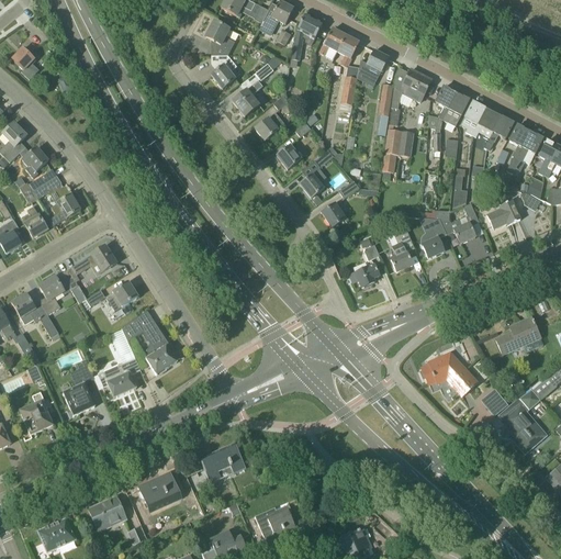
[(222,7),(232,12),(237,15),(243,4),(251,10),(256,2),(251,0),(225,0),(227,1),(224,7),(222,7)]
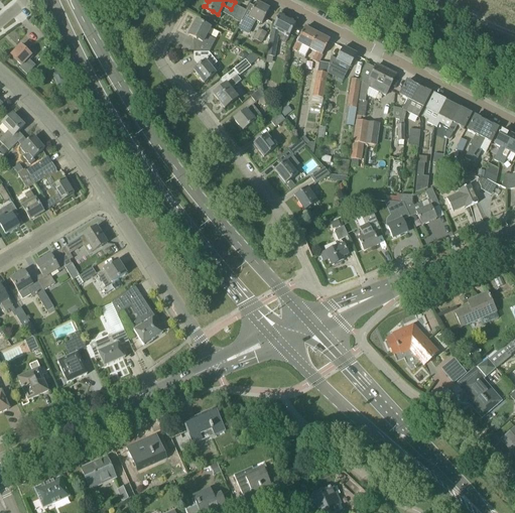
[(263,21),(270,7),(257,0),(245,22),(251,25),(255,17),(263,21)]
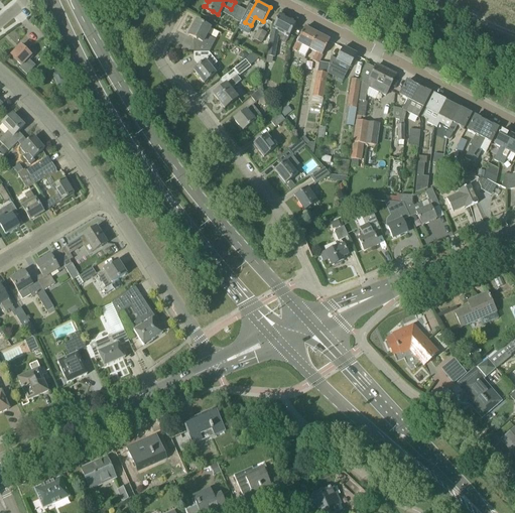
[(234,17),(241,20),(247,8),(240,5),(234,17)]
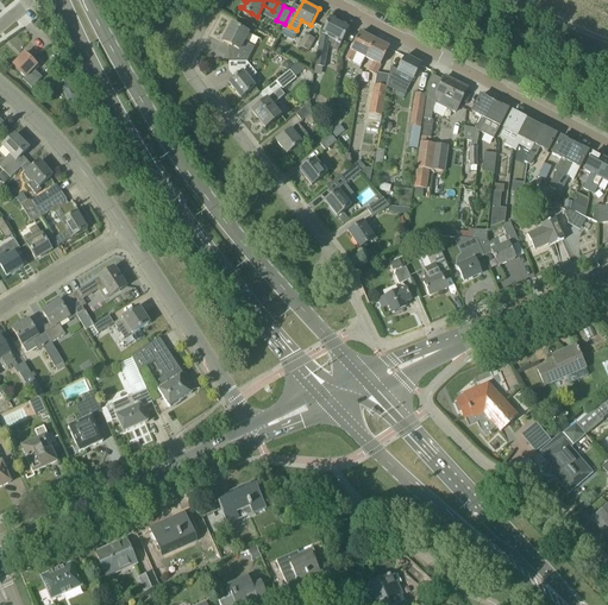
[(350,25),(331,14),(323,31),(318,63),(325,64),(328,42),(327,41),(327,38),(332,41),(332,44),(337,48),(340,41),(342,41),(350,25)]
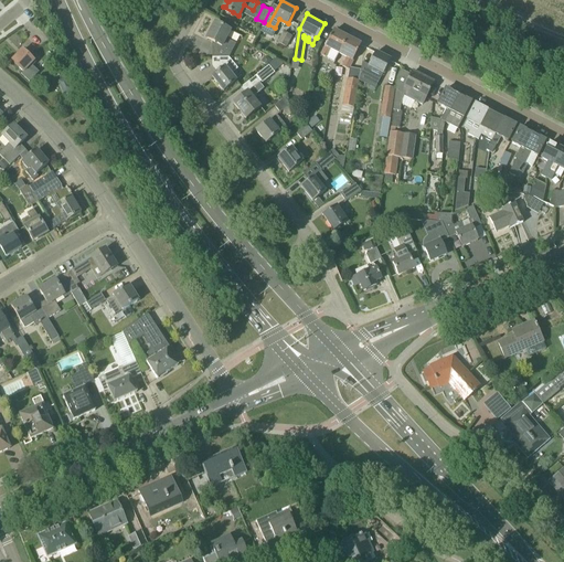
[(216,20),(208,38),(209,38),(222,44),(221,48),(214,48),(214,46),(213,46),(214,54),(213,54),(213,55),(230,55),(237,41),(226,35),(231,28),(216,20)]
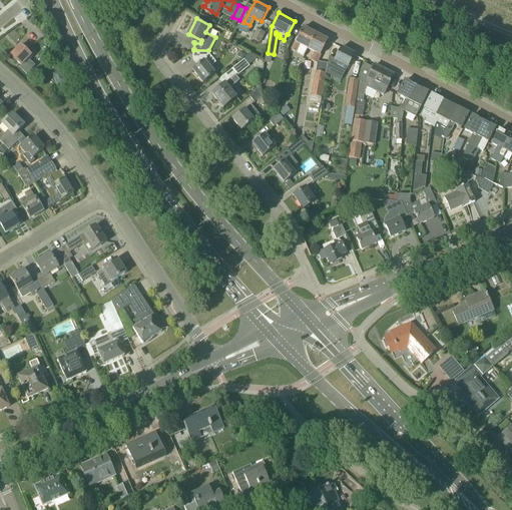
[(305,54),(309,46),(316,32),(304,25),(292,47),(305,54)]
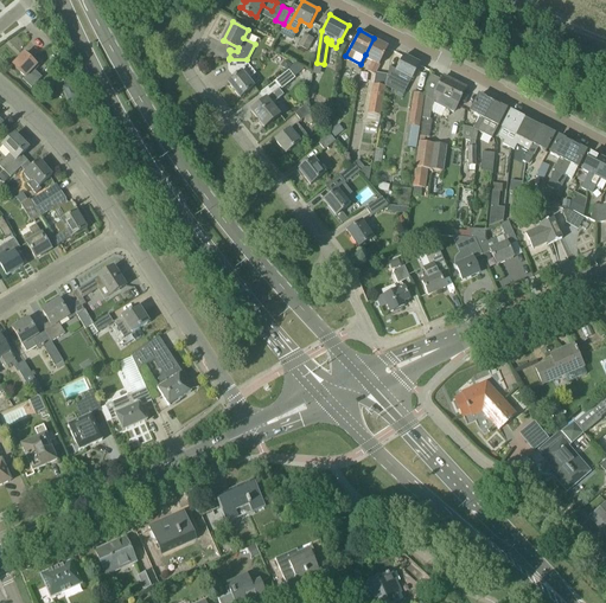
[(313,38),(314,36),(305,31),(299,44),(310,49),(314,38),(313,38)]
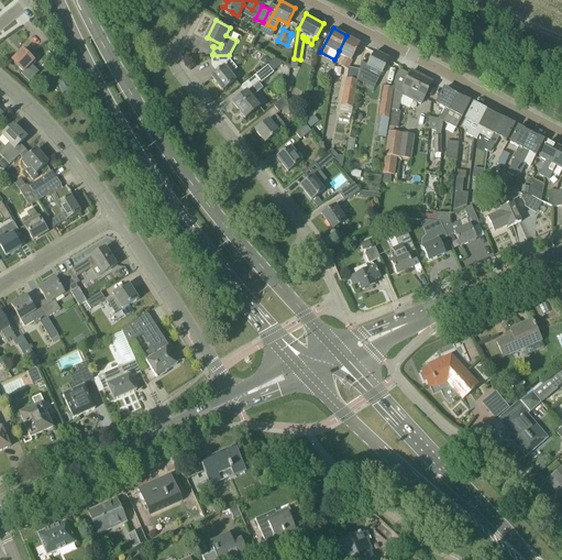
[(346,35),(339,51),(346,55),(342,64),(349,67),(353,58),(352,57),(361,42),(346,35)]
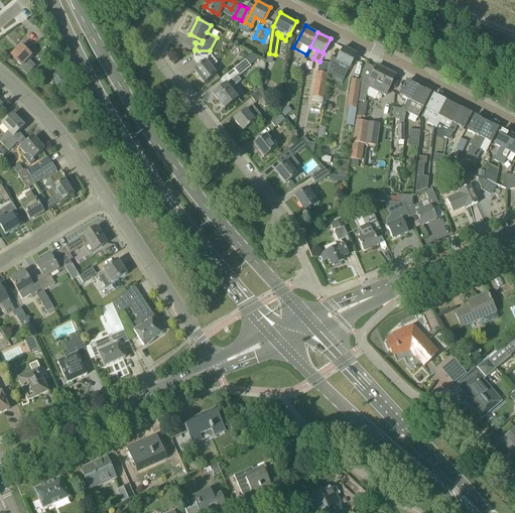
[(11,53),(22,63),(20,66),(27,73),(36,63),(29,56),(32,53),(21,43),(11,53)]
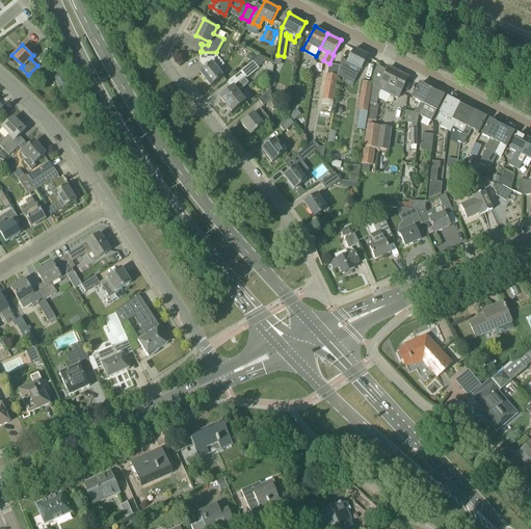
[(368,54),(354,47),(347,59),(342,56),(338,73),(348,78),(351,73),(356,75),(362,67),(368,54)]
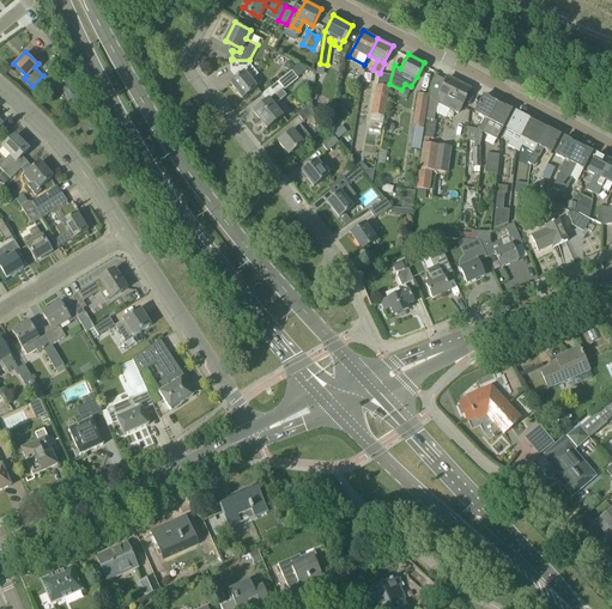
[(289,58),(285,65),(288,66),(291,68),(292,66),(295,62),(289,58)]
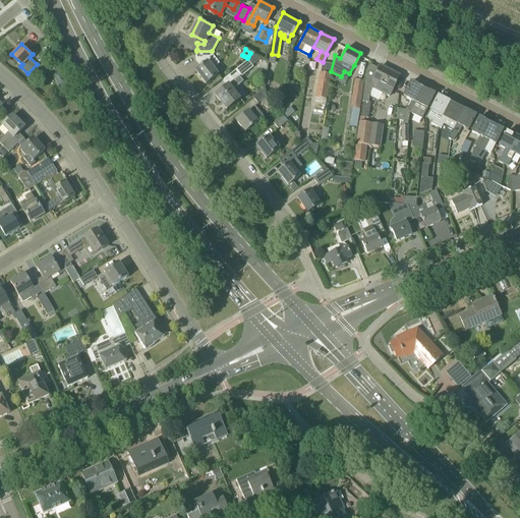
[(212,51),(196,51),(197,58),(206,58),(207,60),(196,69),(207,81),(219,72),(213,65),(220,60),(212,51)]
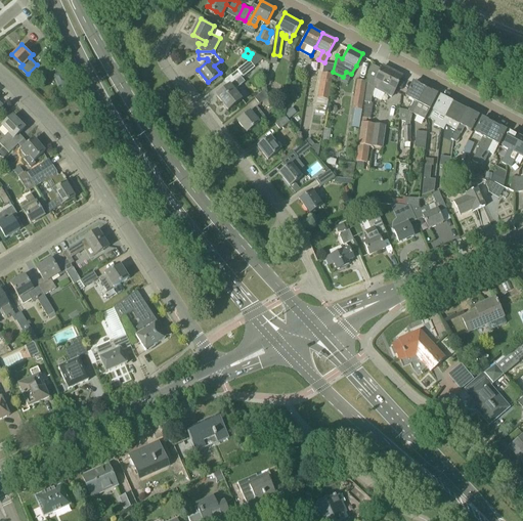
[(257,53),(250,58),(254,63),(263,56),(257,53)]
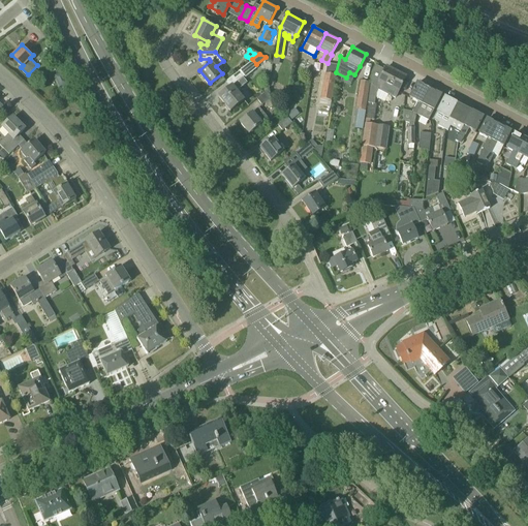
[(252,59),(241,68),(246,74),(257,65),(256,64),(252,59)]
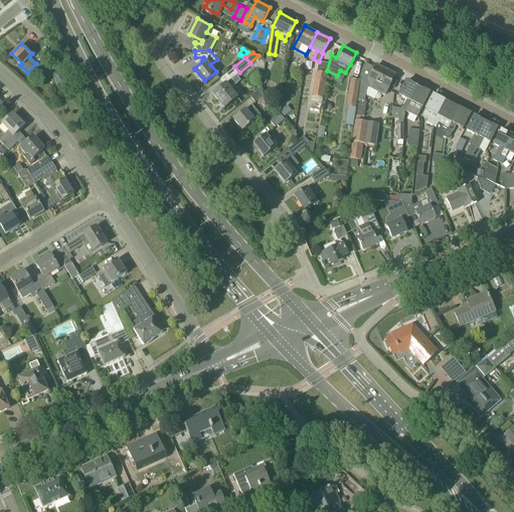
[(363,68),(360,90),(359,98),(365,99),(366,90),(369,83),(385,93),(395,72),(376,63),(375,65),(366,61),(363,68)]
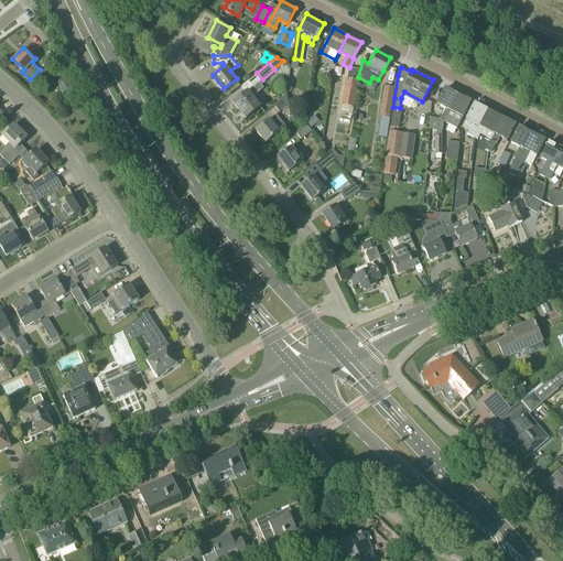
[(67,74),(58,78),(64,92),(65,90),(73,87),(67,74)]
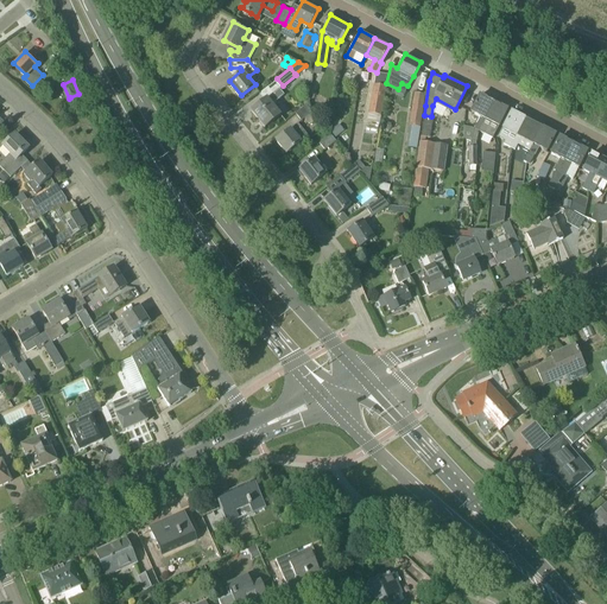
[(374,82),(368,110),(367,118),(379,120),(386,84),(374,82)]
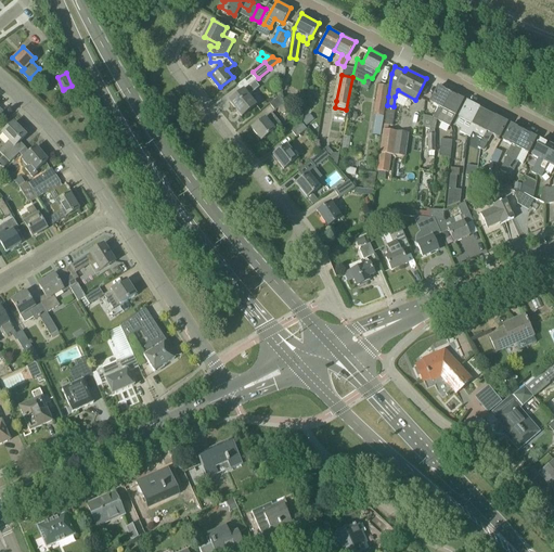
[(259,85),(255,79),(242,89),(230,99),(243,114),(256,103),(250,95),(255,91),(254,89),(259,85)]
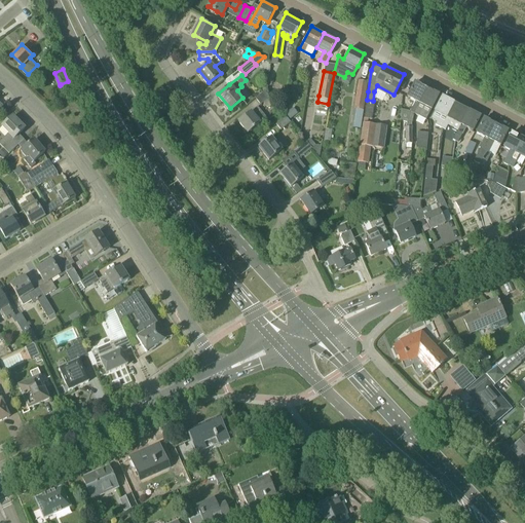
[(353,106),(364,108),(366,89),(368,79),(359,78),(353,106)]
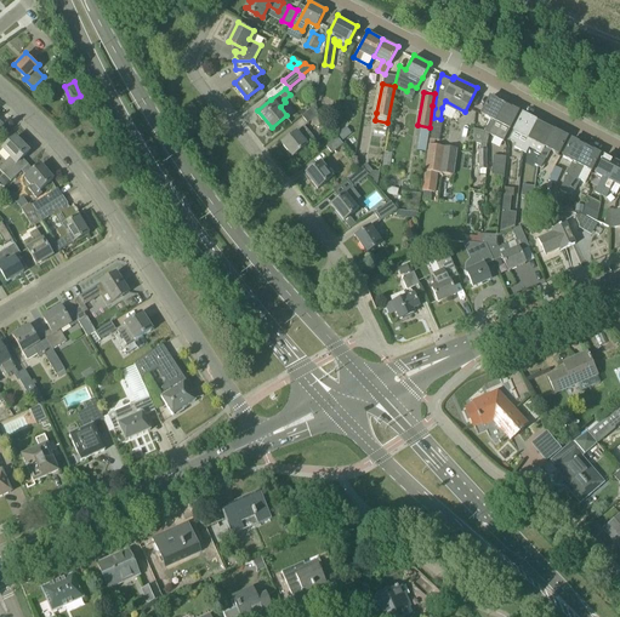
[(487,142),(489,130),(505,102),(490,95),(482,112),(491,116),(485,129),(482,140),(479,147),(479,166),(488,166),(487,147),(487,142)]
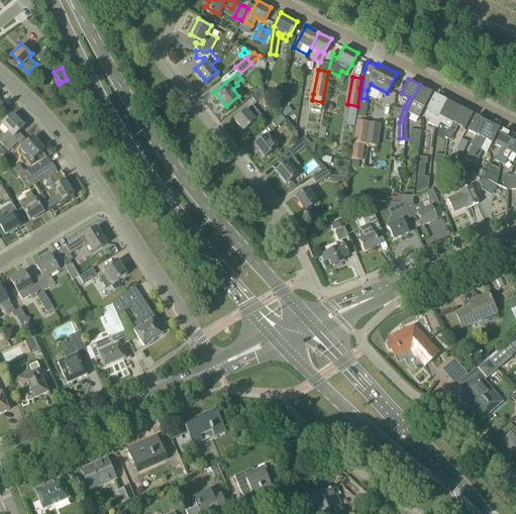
[(431,91),(420,85),(407,108),(419,115),(431,91)]
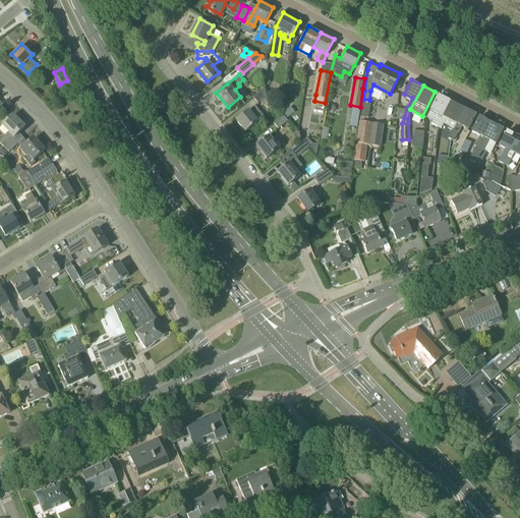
[(264,88),(253,95),(258,101),(269,94),(264,88)]
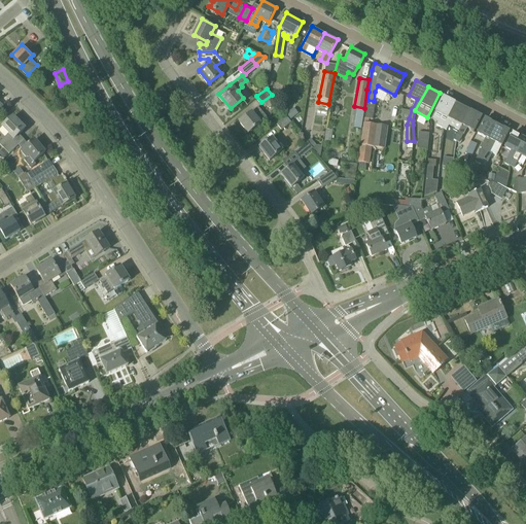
[(444,95),(432,116),(439,119),(437,121),(443,125),(456,101),(444,95)]
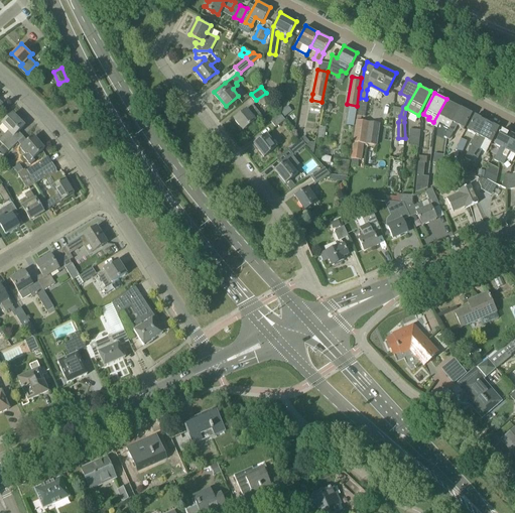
[(439,120),(449,125),(460,106),(446,99),(433,122),(437,124),(439,120)]
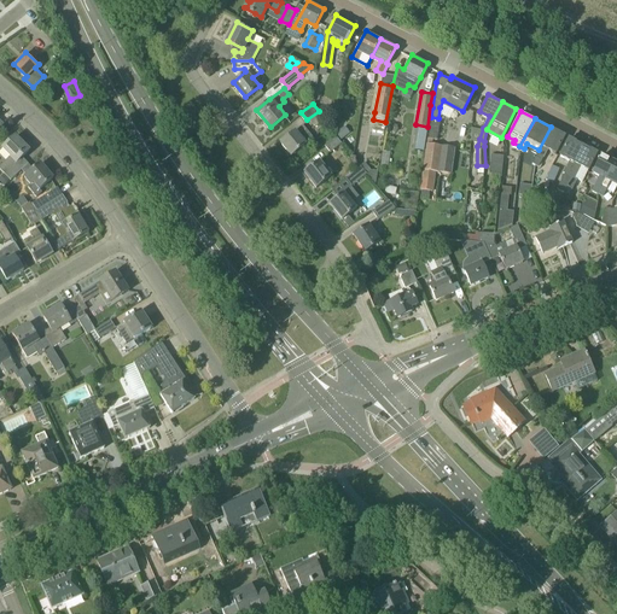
[(314,135),(307,127),(303,122),(281,141),(291,153),(314,135)]
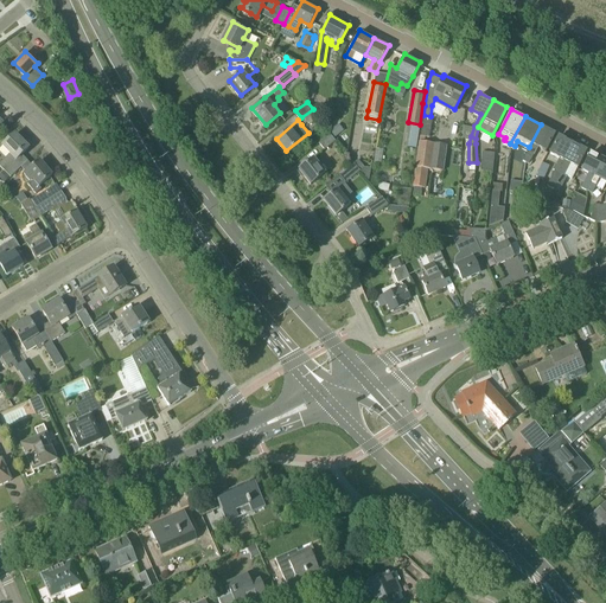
[(336,123),(330,128),(336,135),(342,130),(336,123)]
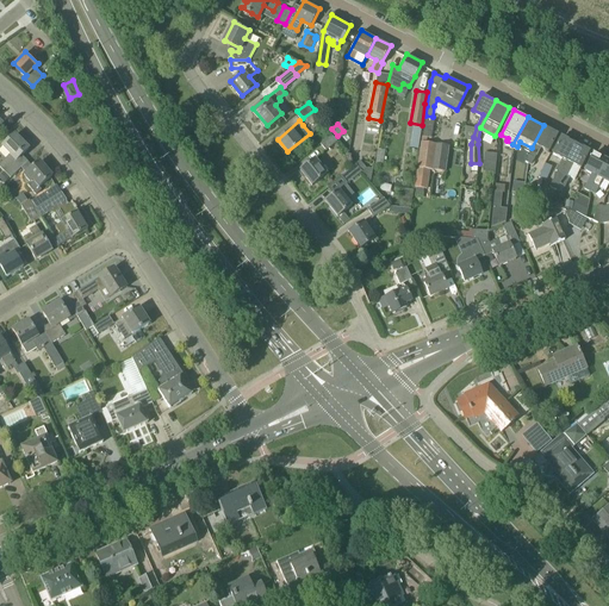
[(544,125),(532,148),(526,158),(532,161),(534,155),(540,144),(550,149),(558,132),(544,125)]
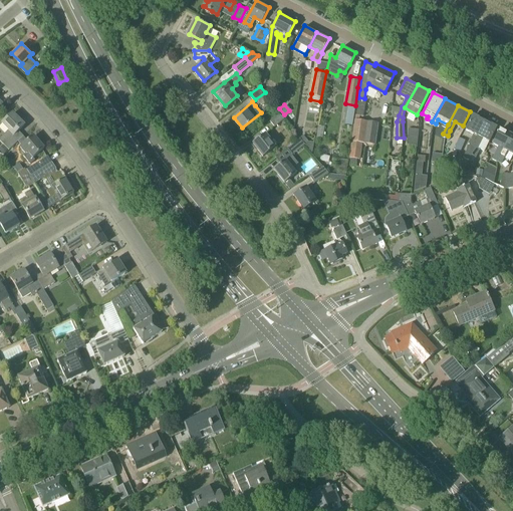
[(25,123),(13,111),(3,121),(10,129),(0,138),(10,148),(20,139),(15,133),(25,123)]
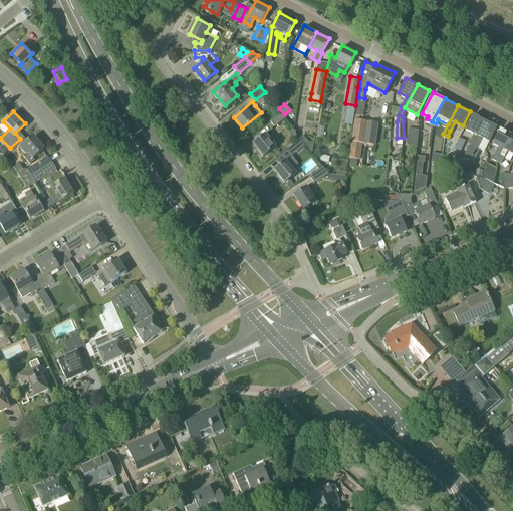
[(280,111),(271,119),(275,124),(284,116),(280,111)]
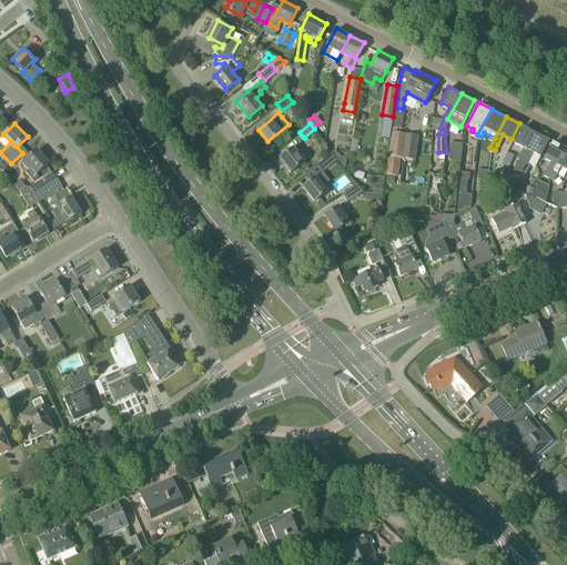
[(523,159),(536,132),(523,125),(515,141),(525,145),(519,157),(513,171),(518,173),(520,169),(526,160),(523,159)]
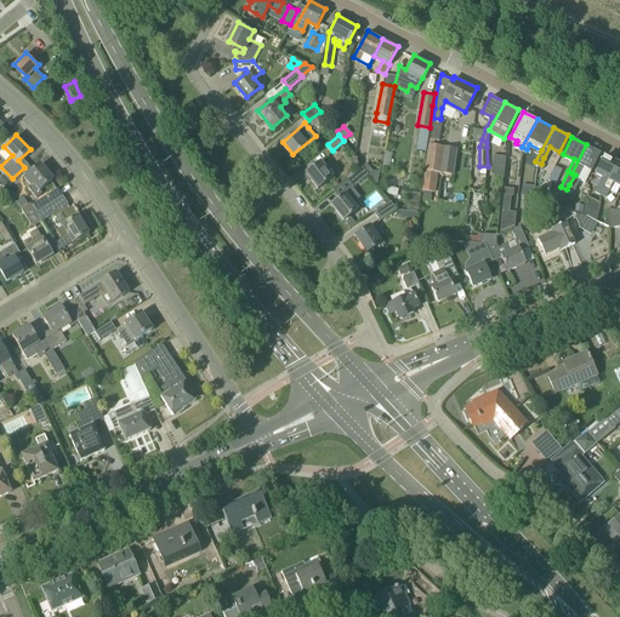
[(454,172),(458,147),(430,142),(428,150),(422,188),(425,188),(422,196),(431,198),(432,189),(436,190),(438,170),(454,172)]
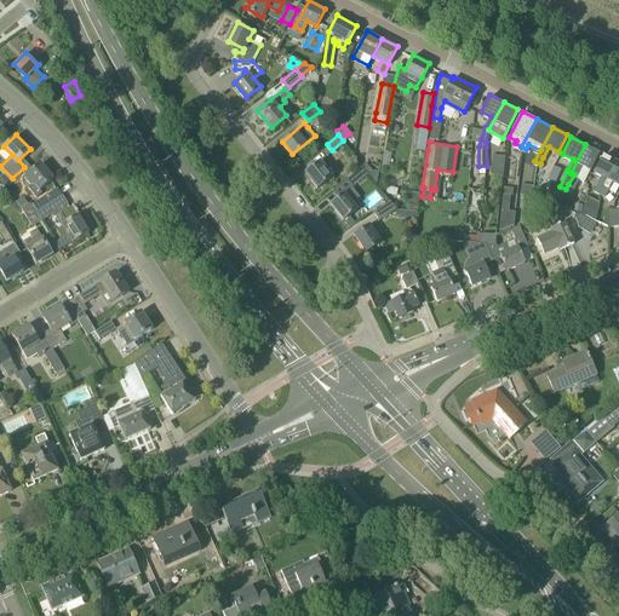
[(584,180),(590,168),(600,151),(585,144),(571,173),(574,174),(568,184),(574,188),(580,178),(584,180)]
